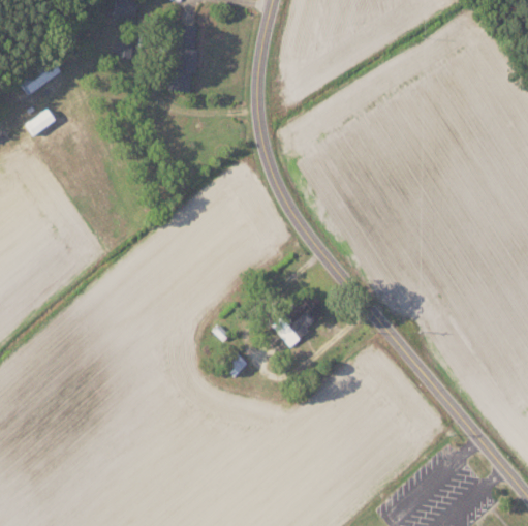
[(118,37),(133,39),(130,59),(115,58),(118,37)]
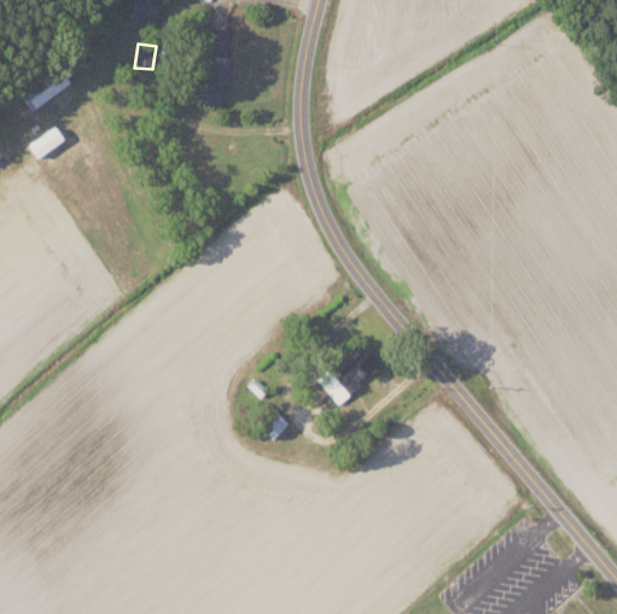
[(201,56),(225,58),(230,59),(226,87),(222,86),(197,82),(201,56)]
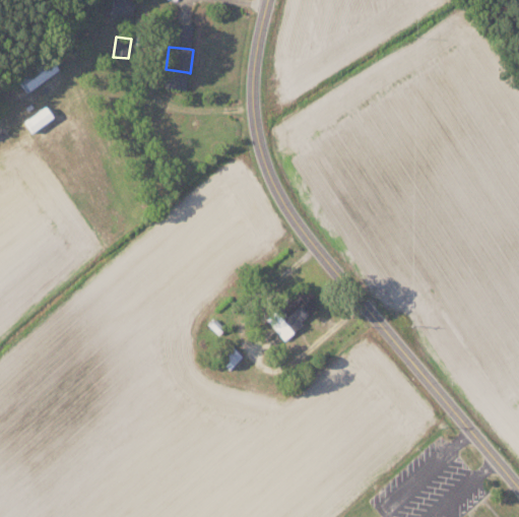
[(48,59),(57,71),(26,92),(17,80),(48,59)]
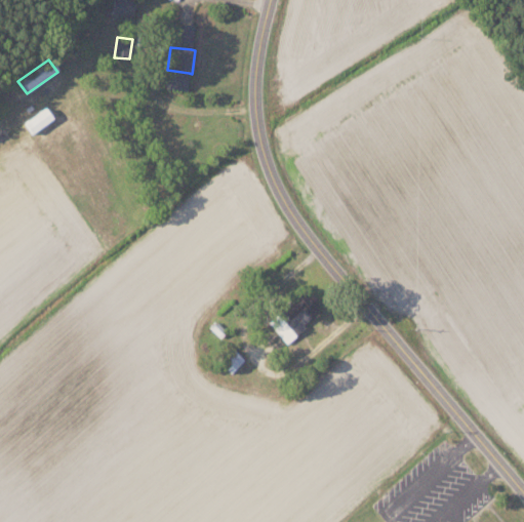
[(283,315),(290,323),(303,312),(311,322),(303,328),(305,331),(287,346),(271,325),(283,315)]
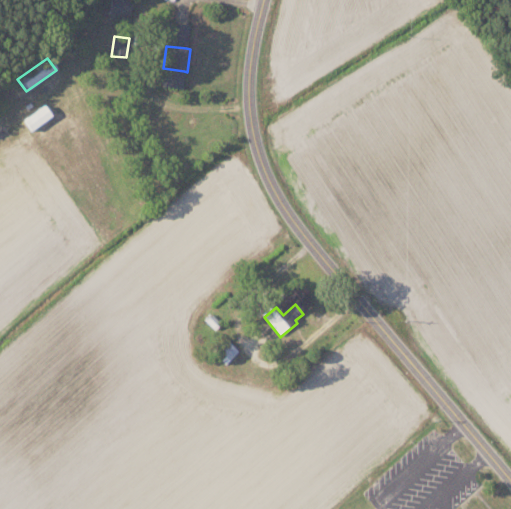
[(212,317),(222,326),(216,333),(206,323),(212,317)]
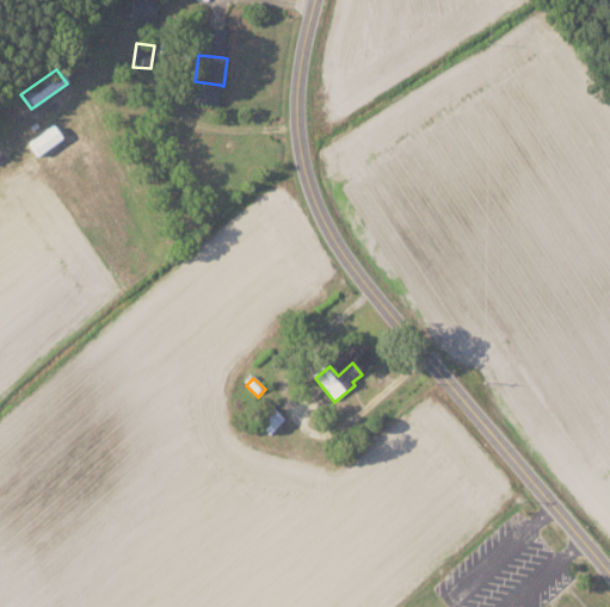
[(269,406),(285,423),(270,439),(253,422),(269,406)]
